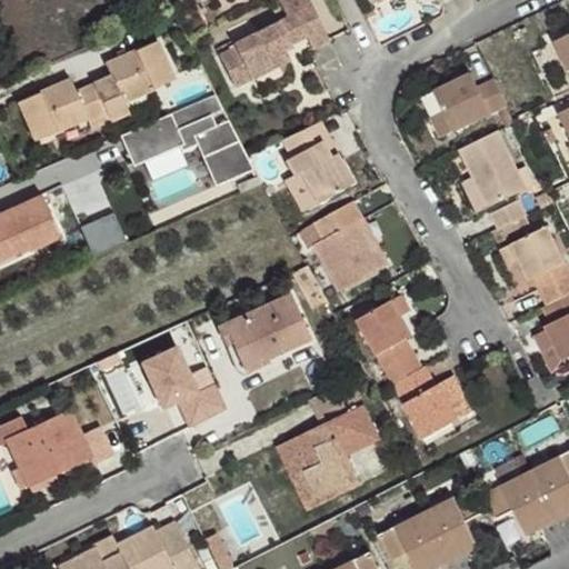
[(330,40),(310,0),(283,0),(281,1),(289,17),(245,39),(235,45),(236,47),(219,56),(235,87),(273,68),(267,55),(290,43),(306,37),(312,49),(330,40)]
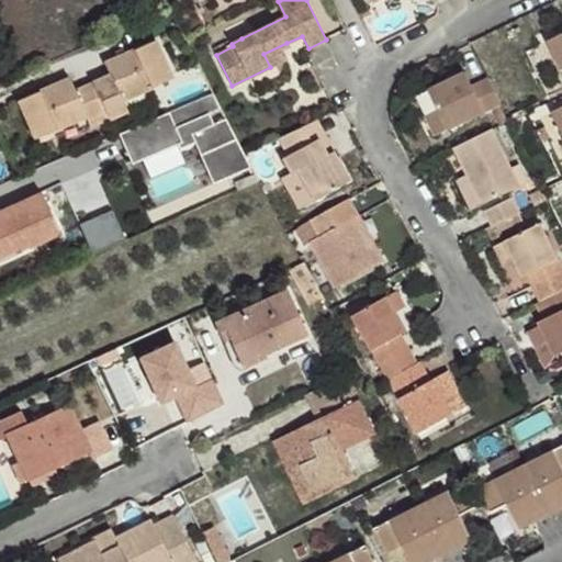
[(561,33),(547,41),(561,70),(561,33)]
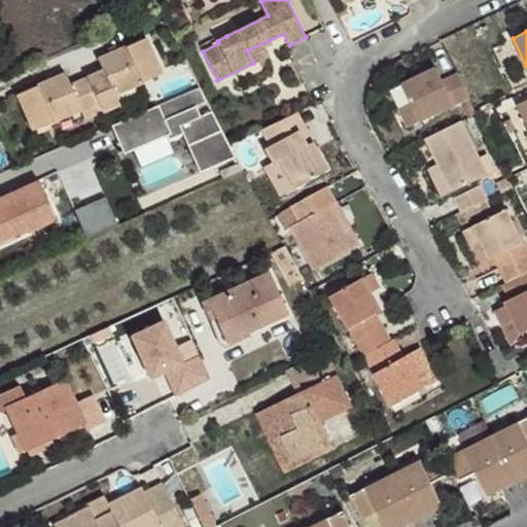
[(163,72),(147,37),(98,59),(103,71),(86,78),(102,110),(102,111),(119,103),(115,94),(163,72)]
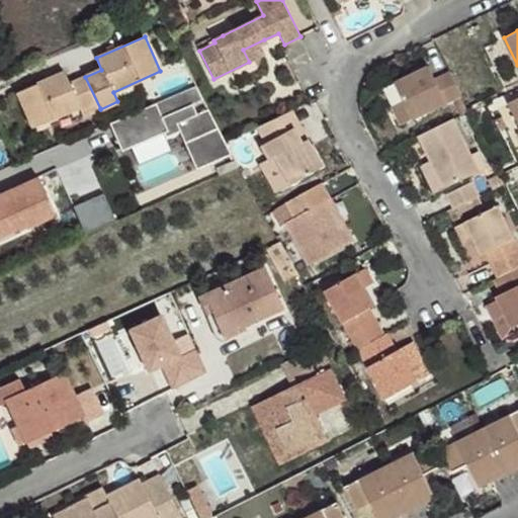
[(211,36),(197,45),(199,51),(214,42),(213,40),(211,36)]
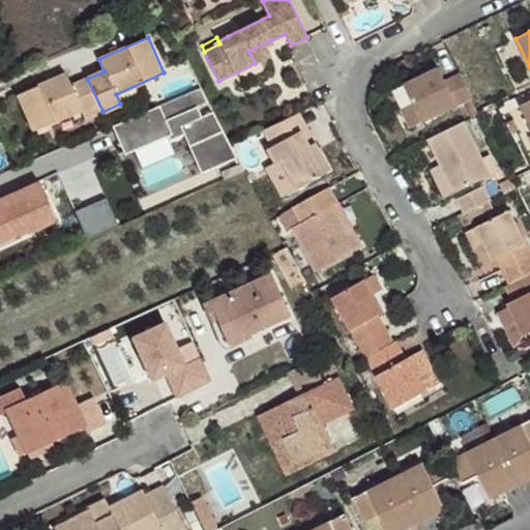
[(270,40),(248,51),(255,63),(258,61),(261,60),(270,56),(266,47),(272,43),(270,40)]
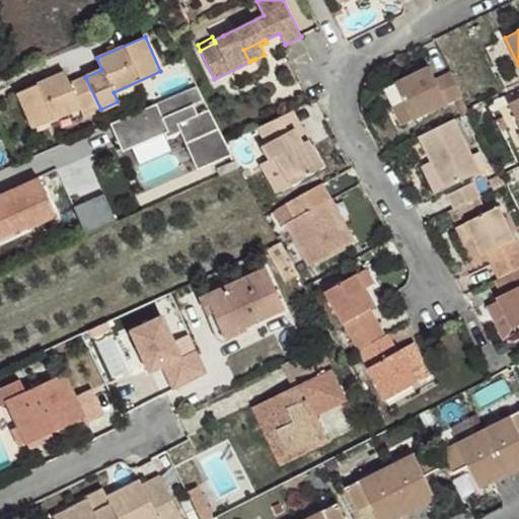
[(443,53),(428,62),(437,76),(451,68),(443,53)]
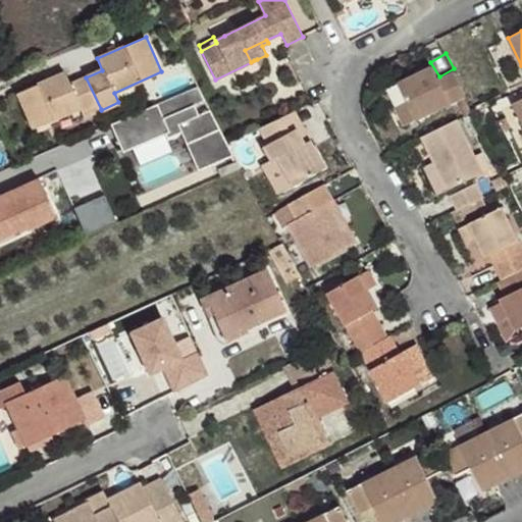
[(466,97),(454,73),(438,81),(432,67),(399,84),(408,103),(416,120),(466,97)]
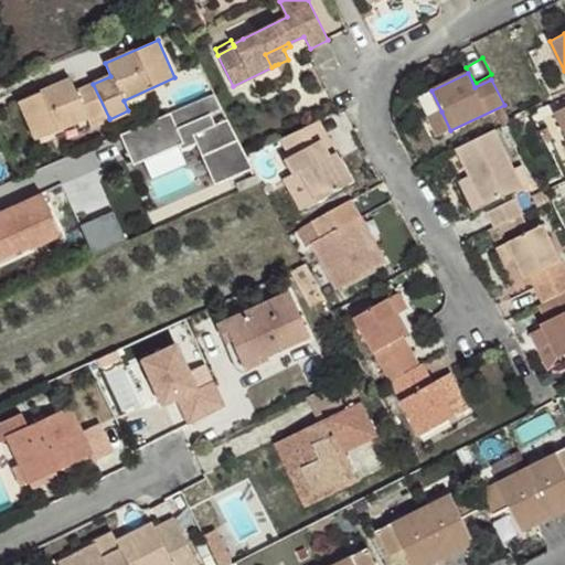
[(75,92),(70,78),(20,100),(17,102),(33,140),(86,117),(91,127),(109,119),(109,118),(93,84),(75,92)]
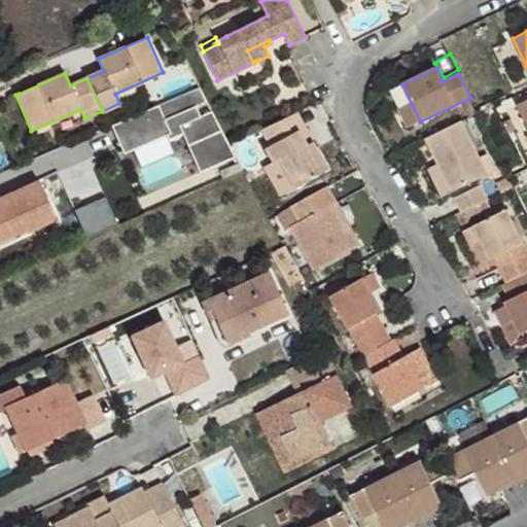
[(230,144),(199,85),(111,125),(124,152),(166,134),(168,139),(182,133),(199,171),(235,155),(230,144)]
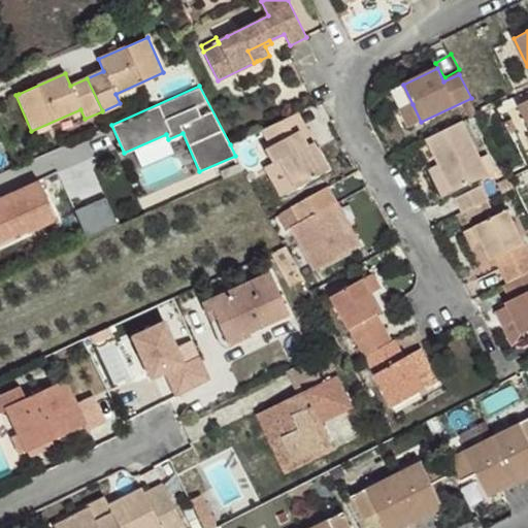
[(527,100),(519,105),(527,124),(527,100)]
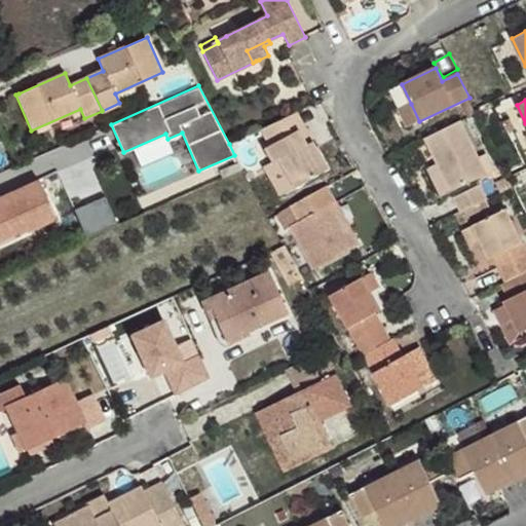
[(419,121),(411,104),(398,109),(407,127),(419,121)]
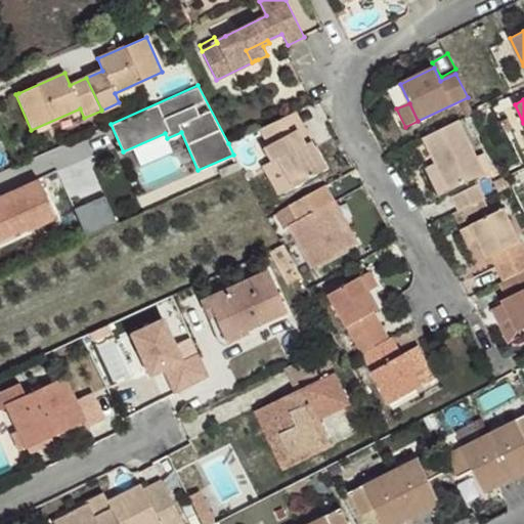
[(310,141),(294,112),(281,117),(290,133),(296,129),(304,143),(310,141)]
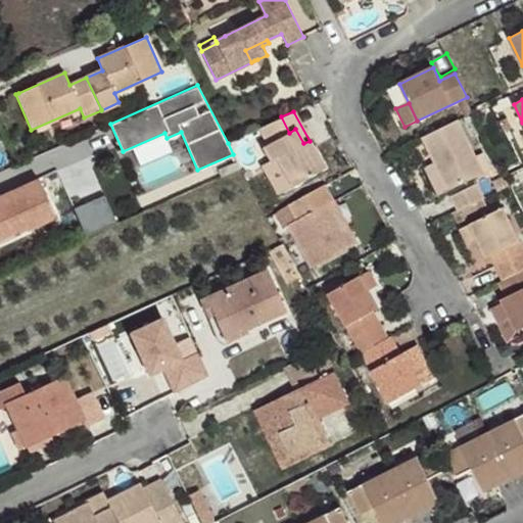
[(310,141),(303,143),(295,129),(289,133),(281,116),(258,128),(268,144),(263,147),(271,160),(272,161),(277,158),(292,186),(325,168),(310,141)]
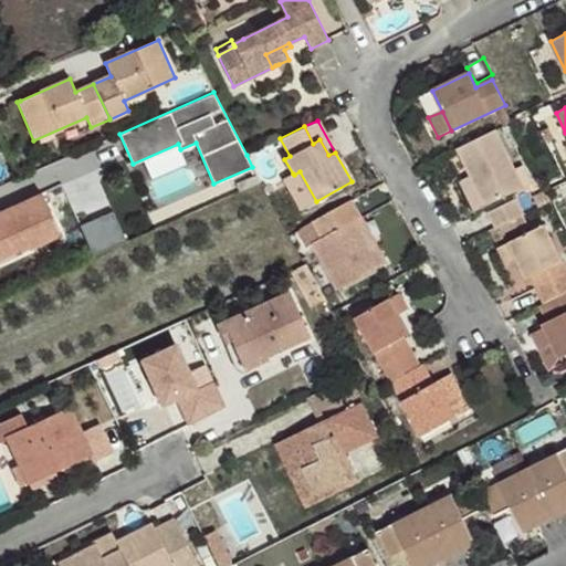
[(516,171),(496,130),(457,149),(470,176),(485,207),(524,188),(516,171)]
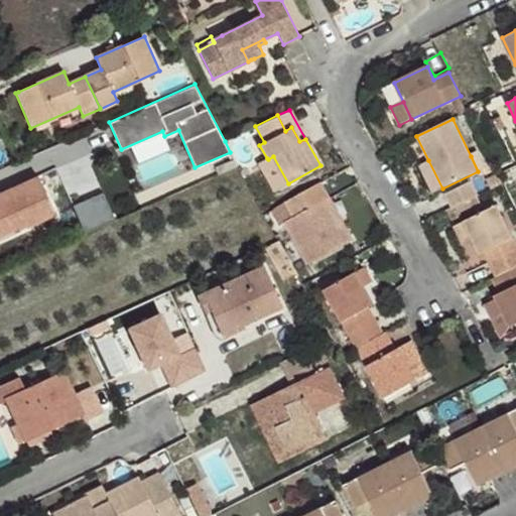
[(484,168),(476,154),(471,156),(478,171),(481,170),(484,168)]
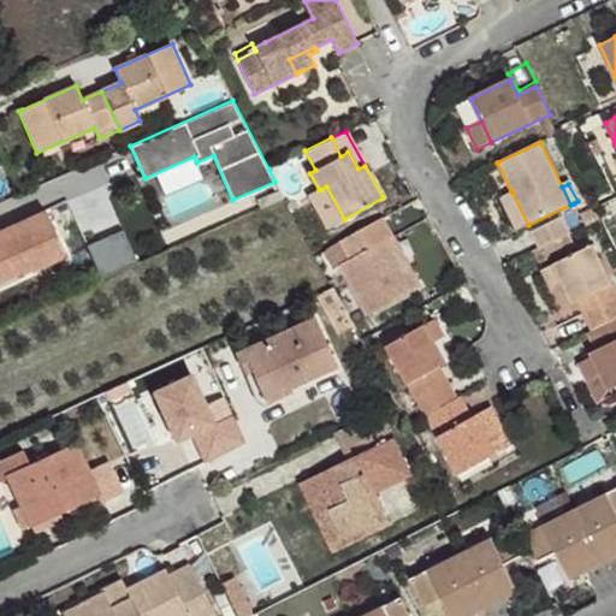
[(344,219),(326,187),(320,190),(319,189),(308,195),(327,230),(344,219)]
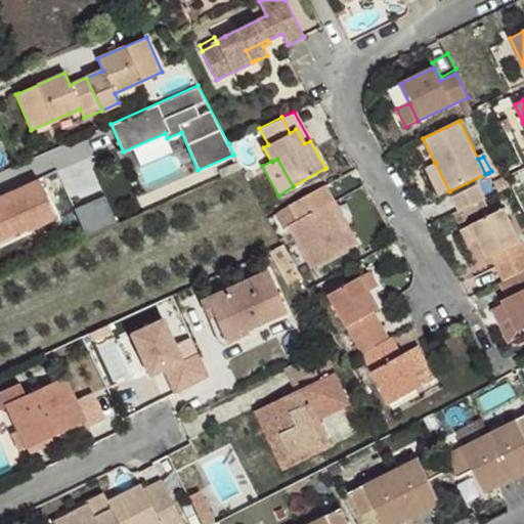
[(449,191),(435,163),(426,168),(440,197),(449,191)]
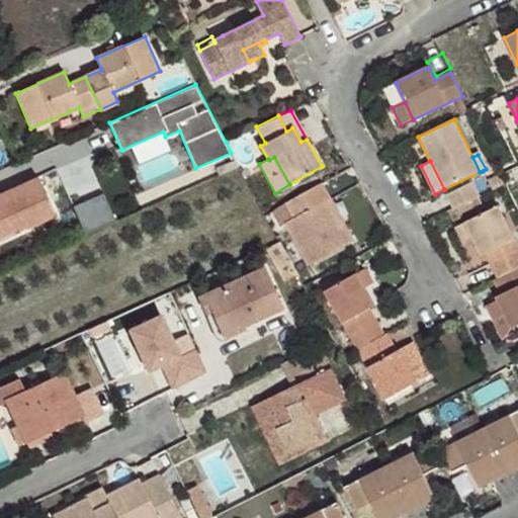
[(501,174),(488,180),(493,190),(506,184),(501,174)]
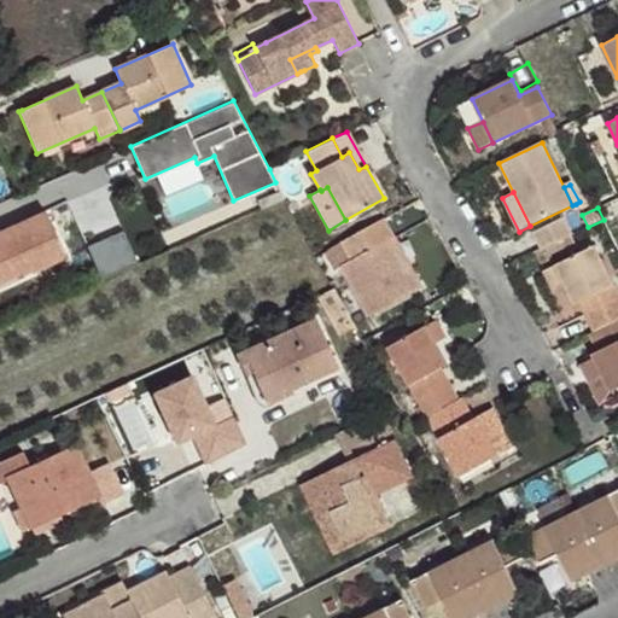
[(45,213),(0,232),(0,258),(12,254),(22,274),(64,255),(45,213)]
